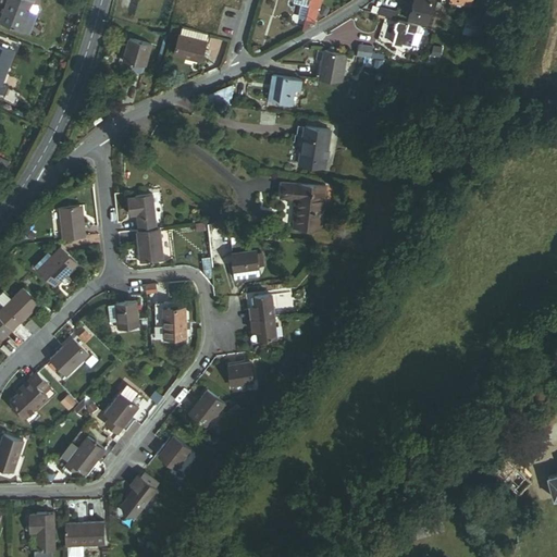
[(5,0),(0,16),(0,22),(21,29),(28,33),(35,15),(27,12),(29,4),(37,7),(39,0),(5,0)]
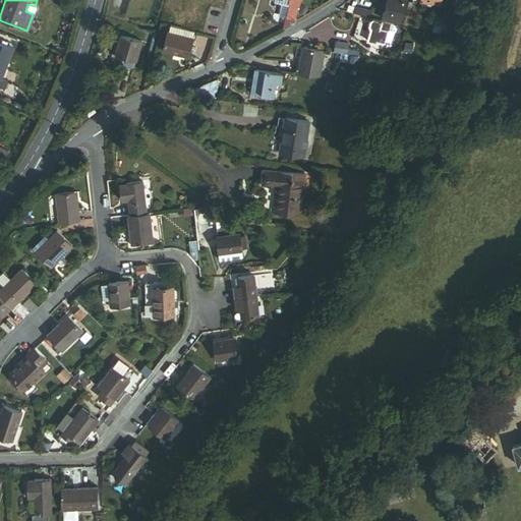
[(293,8),(290,20),(295,22),(297,14),(300,5),(300,0),(279,0),(278,3),(282,4),(293,8)]
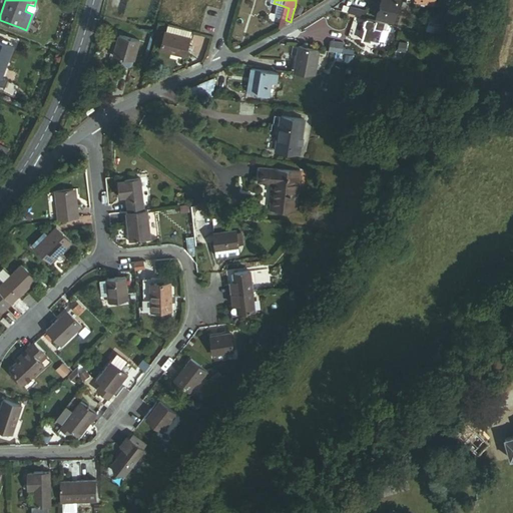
[(400,0),(381,0),(377,18),(390,22),(394,23),(400,0)]
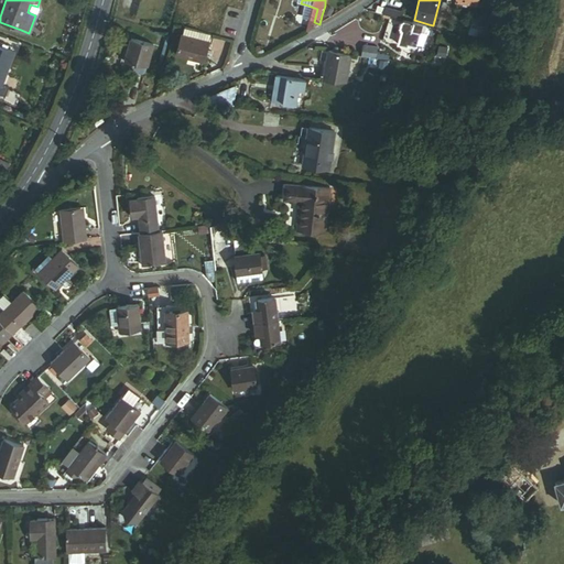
[(483,0),(455,0),(467,3),(466,6),(480,10),(483,0)]
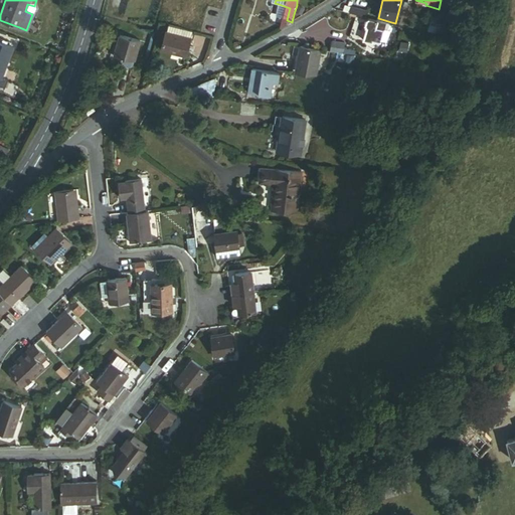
[(484,1),(482,0),(468,0),(468,1),(477,4),(476,7),(482,9),(484,1)]
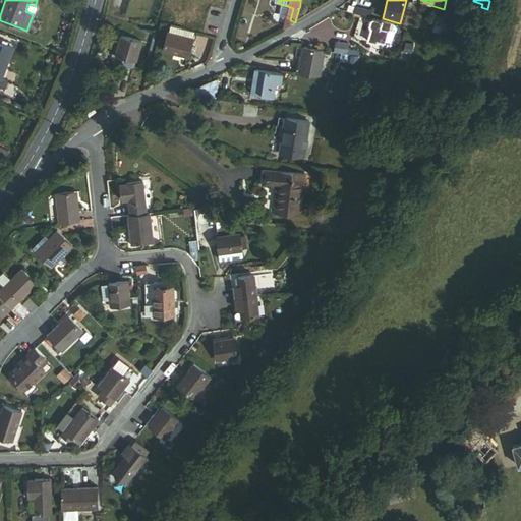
[(293,8),(282,4),(280,14),(288,16),(285,29),(295,22),(290,20),(293,8)]
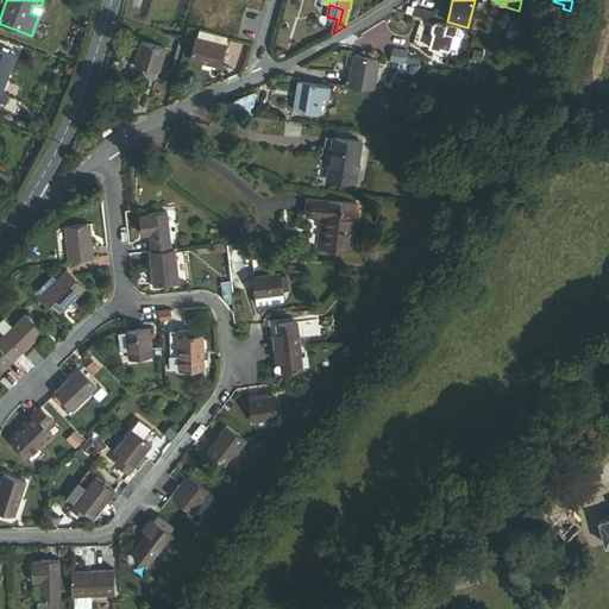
[(358,12),(359,8),(351,6),(347,17),(351,18),(358,12)]
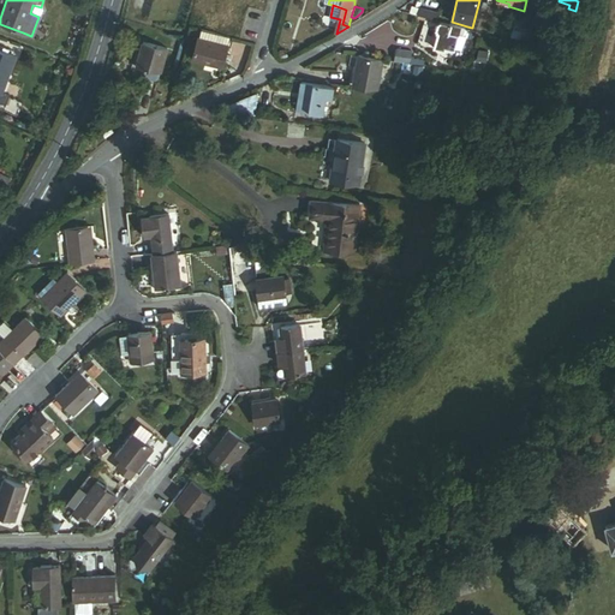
[(419,9),(417,16),(435,21),(437,15),(419,9)]
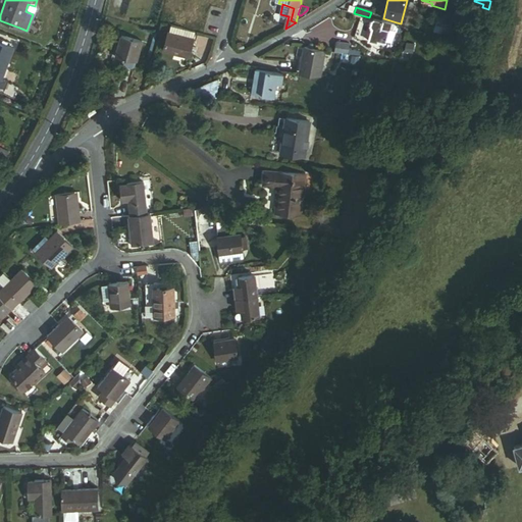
[(448,19),(437,16),(433,31),(444,34),(448,19)]
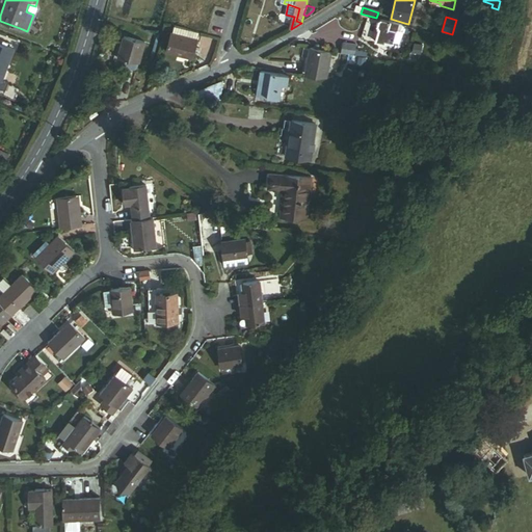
[(401,32),(402,25),(381,20),(381,21),(378,22),(377,27),(380,30),(377,42),(387,45),(387,43),(394,45),(397,31),(401,32)]
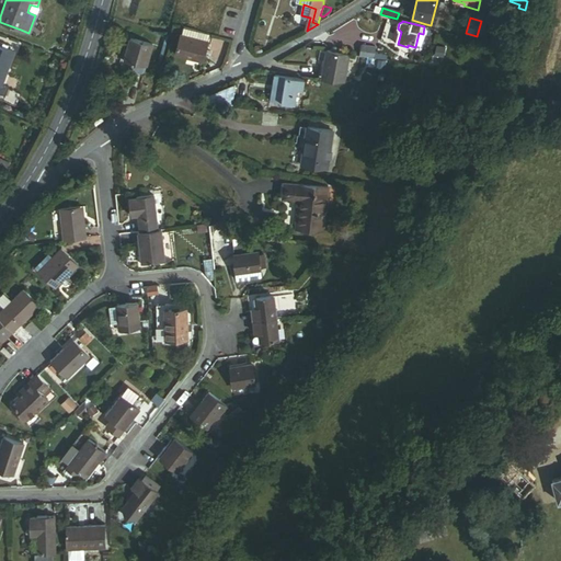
[(504,25),(493,23),(489,41),(500,43),(504,25)]
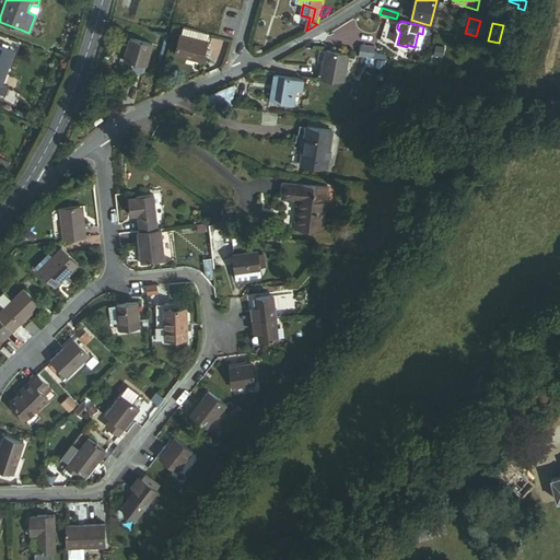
[(184,35),(178,55),(205,61),(209,43),(208,43),(210,34),(186,27),(184,35)]
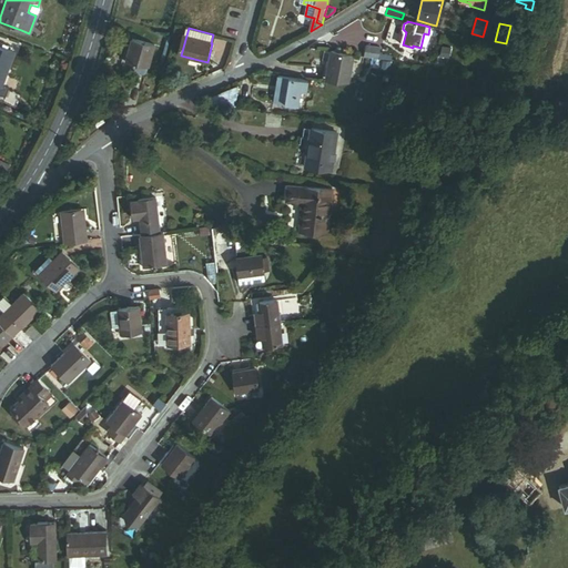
[(137,40),(130,62),(149,68),(155,46),(137,40)]
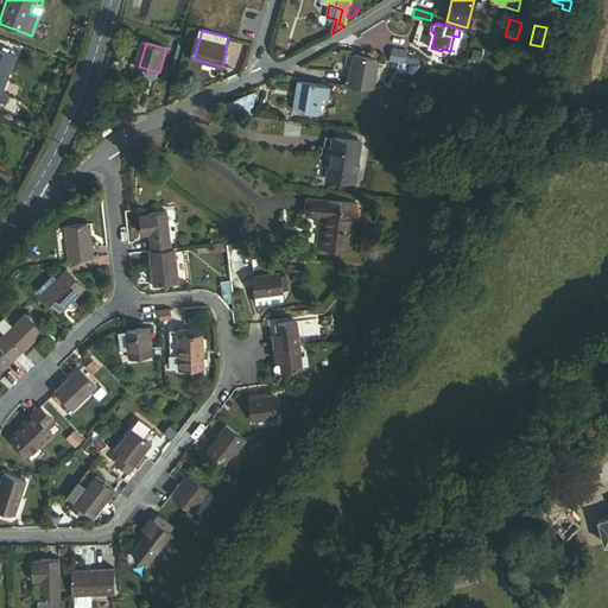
[(406,50),(392,48),(390,59),(422,65),(423,59),(405,56),(406,50)]
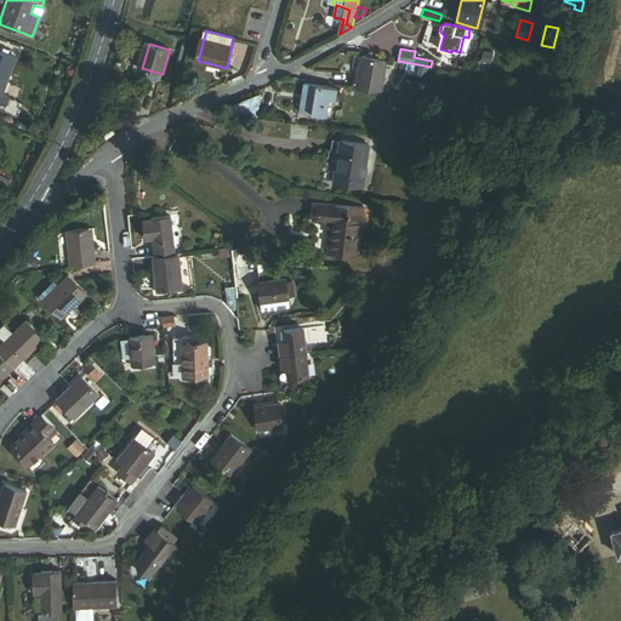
[(0,102),(4,93),(1,92),(13,57),(9,56),(1,53),(0,52),(0,102)]
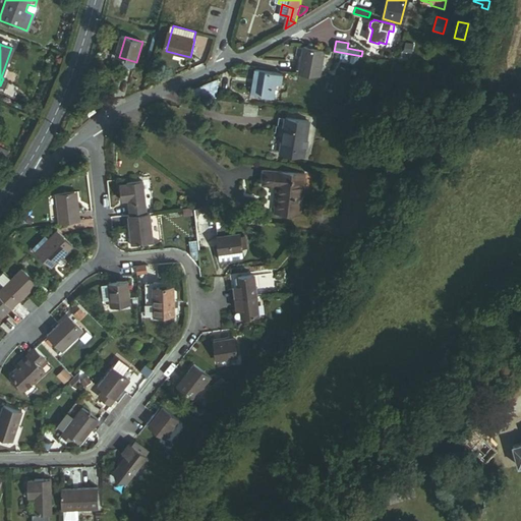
[(324,50),(304,46),(301,68),(300,72),(320,75),(324,50)]
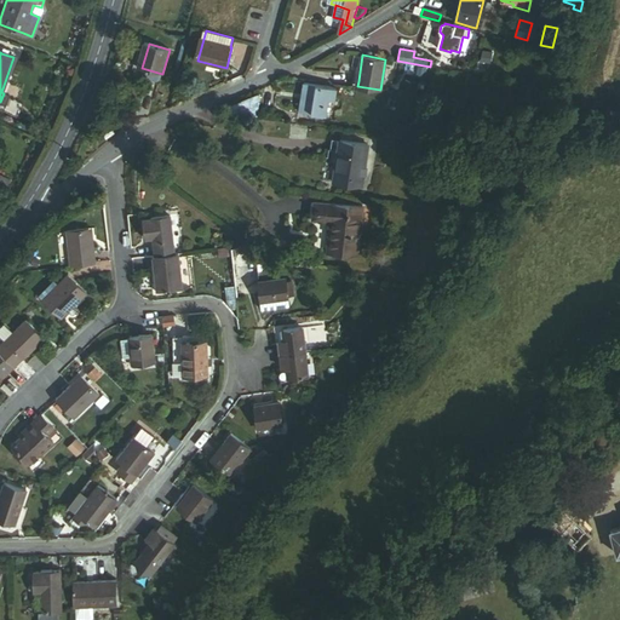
[(337,89),(304,82),(299,112),(326,116),(328,98),(334,99),(337,89)]
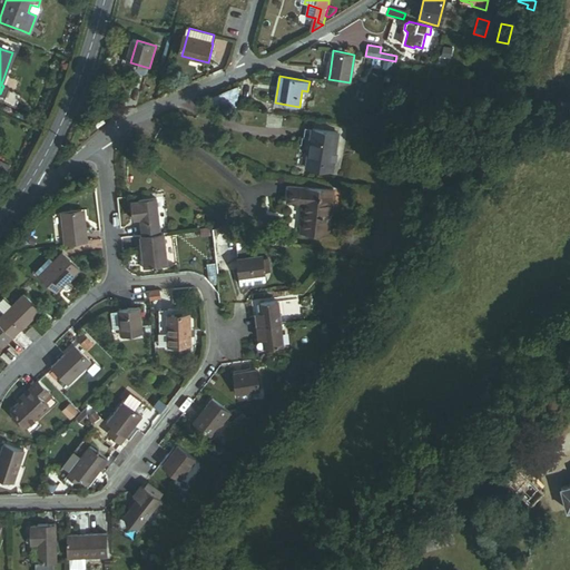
[(419,78),(410,76),(409,84),(418,86),(419,78)]
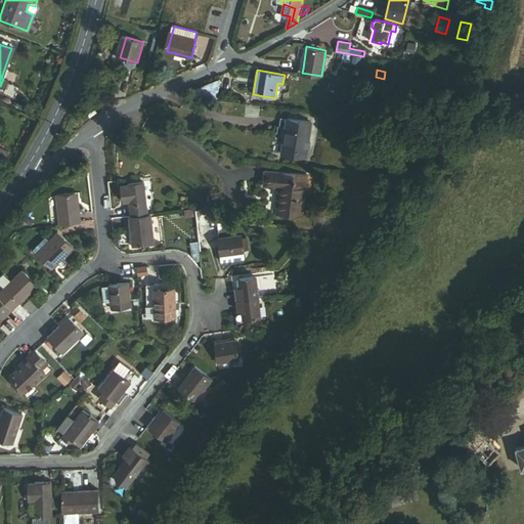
[(183,90),(183,94),(207,97),(210,80),(183,90)]
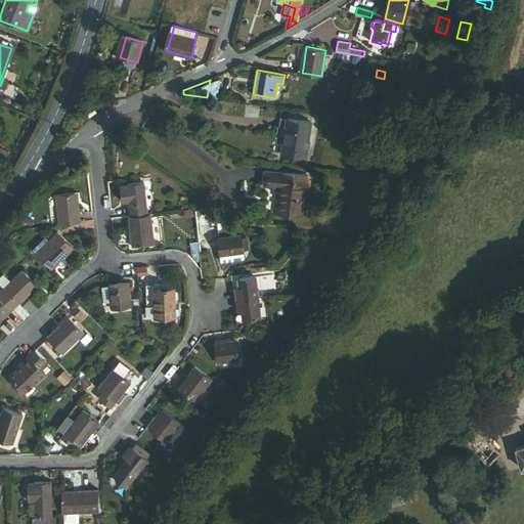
[(91,104),(84,110),(86,114),(93,108),(91,104)]
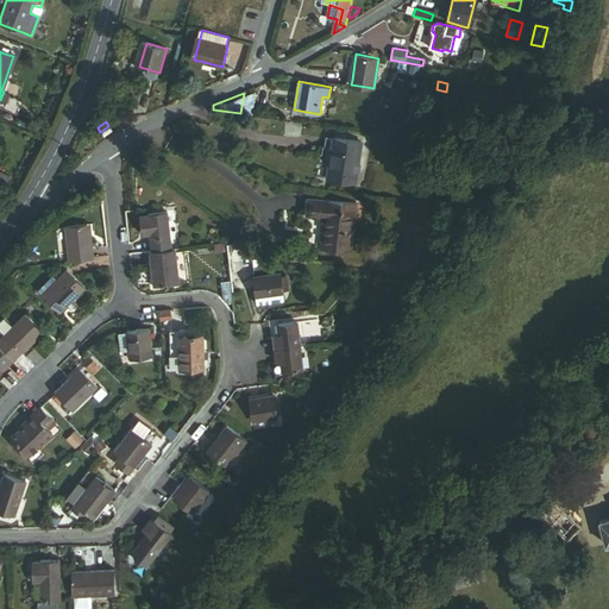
[(321,156),(331,157),(333,138),(324,136),(321,156)]
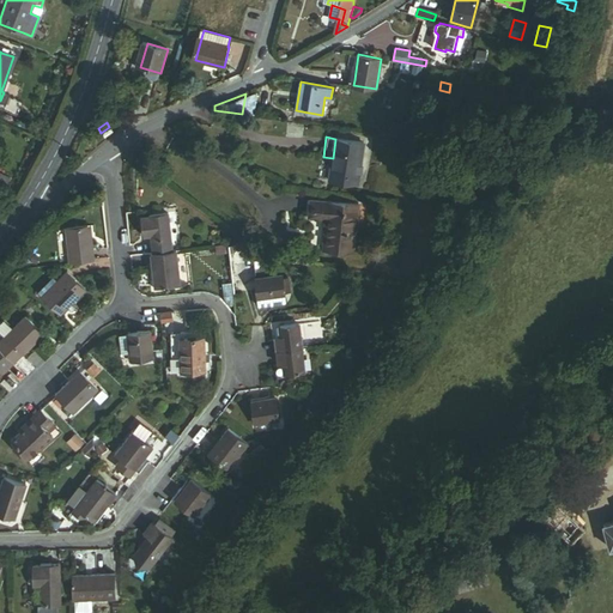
[(357,182),(362,141),(335,138),(335,139),(333,158),(329,178),(357,182)]
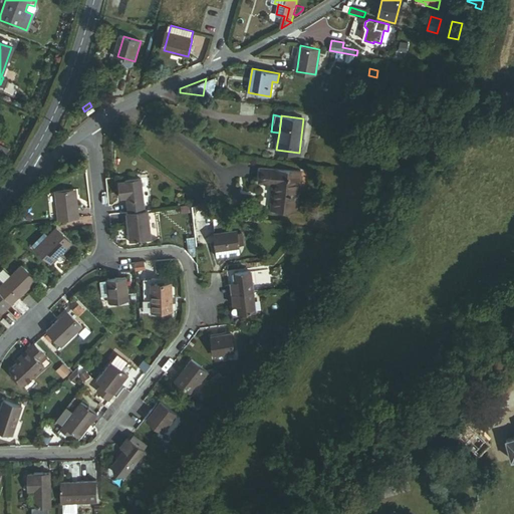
[(269,208),(294,211),(299,173),(260,168),(258,181),(273,183),(269,208)]
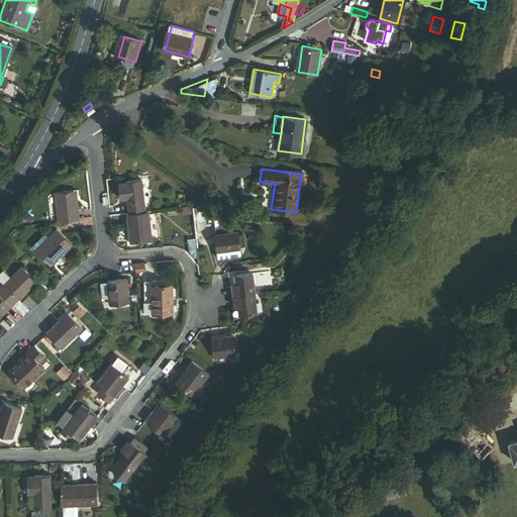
[(143,213),(140,179),(124,181),(124,183),(119,184),(120,198),(125,198),(127,214),(143,213)]
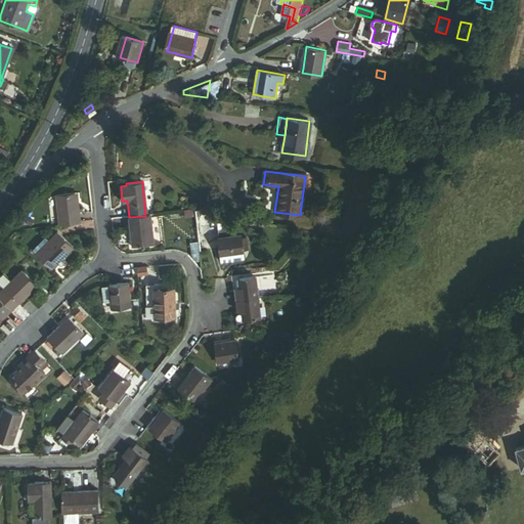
[(345,193),(338,188),(335,192),(341,198),(345,193)]
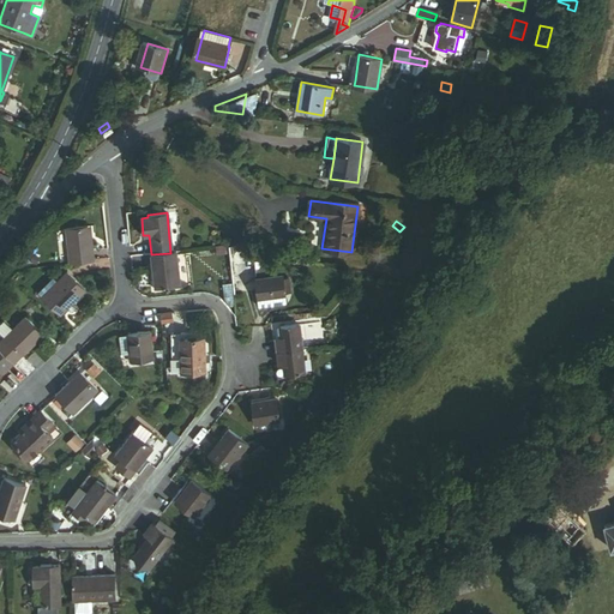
[(66,224),(67,260),(92,260),(91,241),(86,241),(85,223),(66,224)]
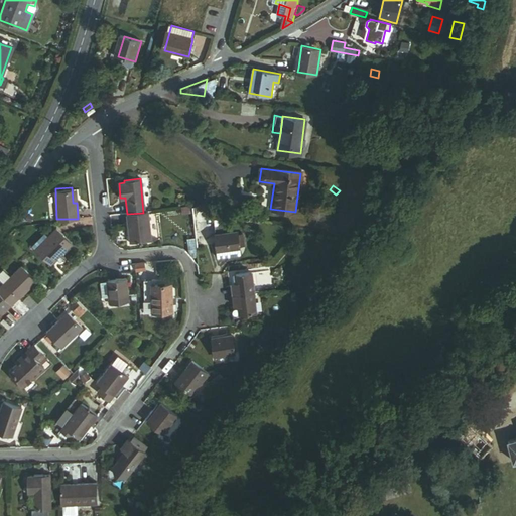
[(127,214),(125,214),(128,244),(151,241),(148,212),(143,213),(127,214)]
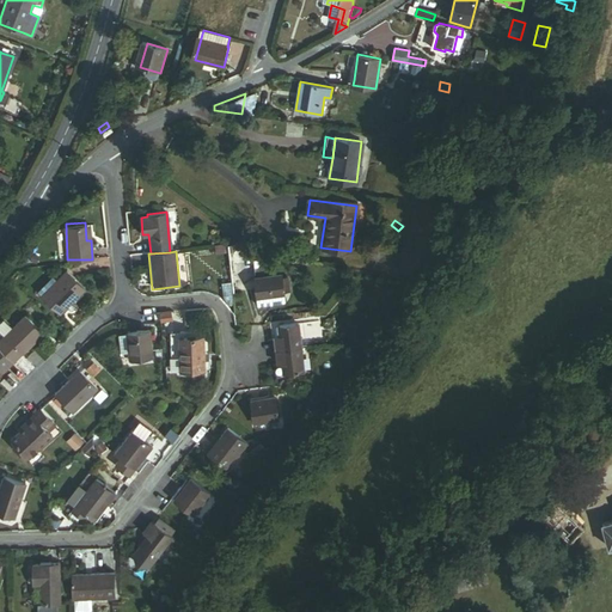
[(54,275),(38,292),(62,314),(68,307),(73,303),(86,289),(68,270),(59,280),(54,275)]
